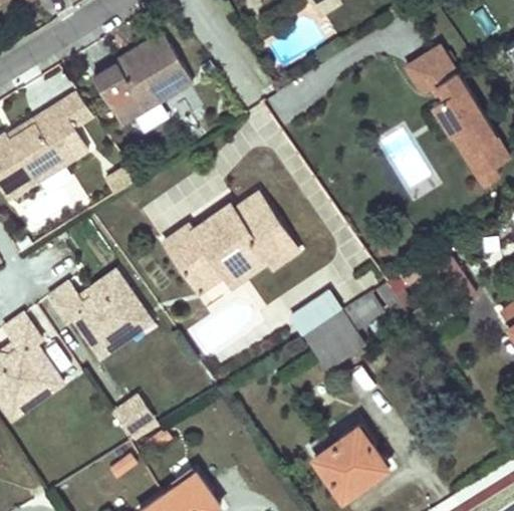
[(314,0),(322,11),(339,0),(314,0)]
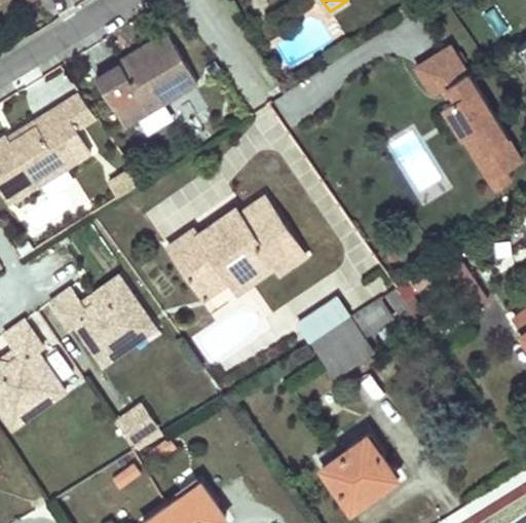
[(121,65),(95,80),(123,126),(138,117),(164,101),(166,100),(195,82),(197,80),(166,31),(138,49),(143,57),(123,69),(121,65)]
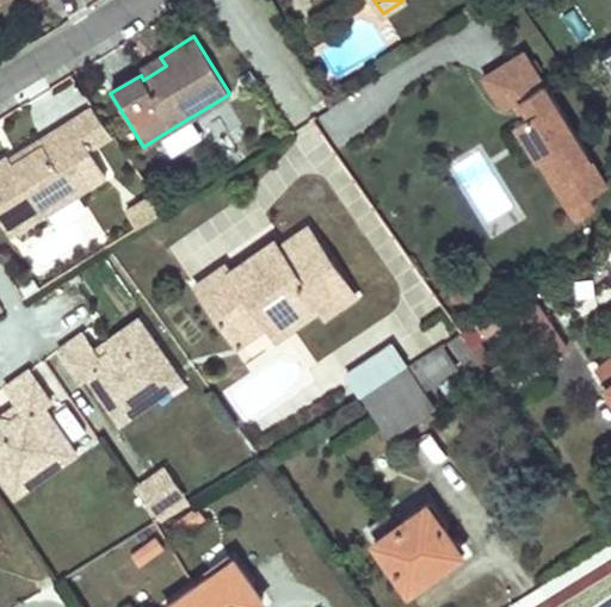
[(610,186),(610,174),(528,54),(488,80),(510,112),(520,105),(525,101),(535,115),(530,119),(523,124),(548,160),(561,152),(576,174),(563,184),(588,220),(605,209),(598,197),(610,186)]
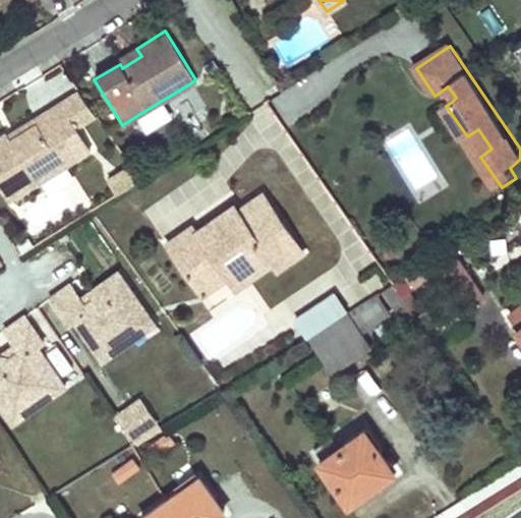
[(141,56),(136,49),(118,60),(120,64),(122,68),(141,56)]
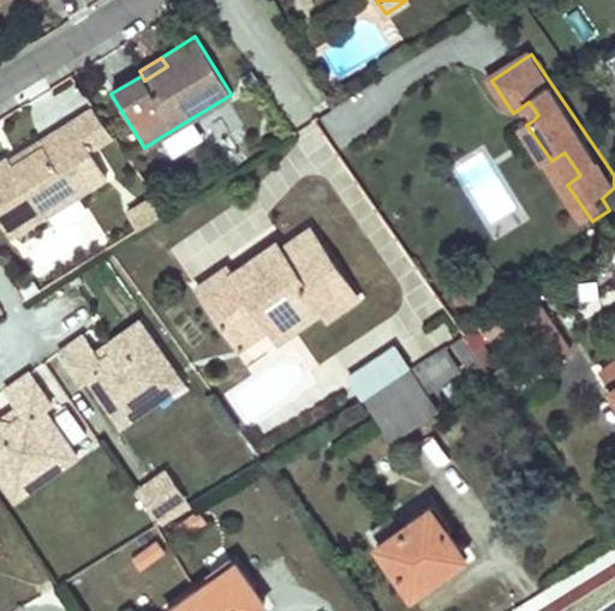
[(529,102),(524,106),(533,120),(538,115),(529,102)]
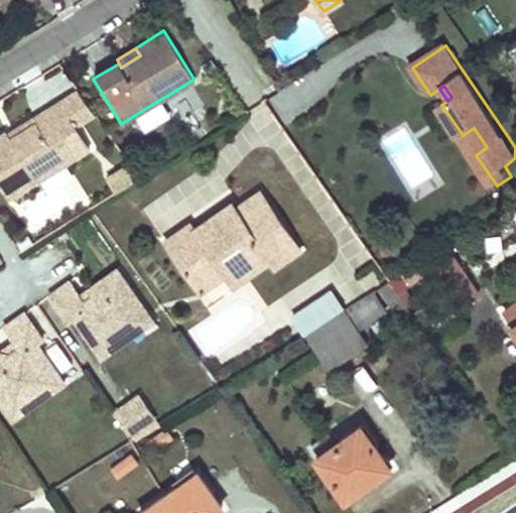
[(161,99),(135,115),(139,122),(168,105),(163,98),(161,99)]
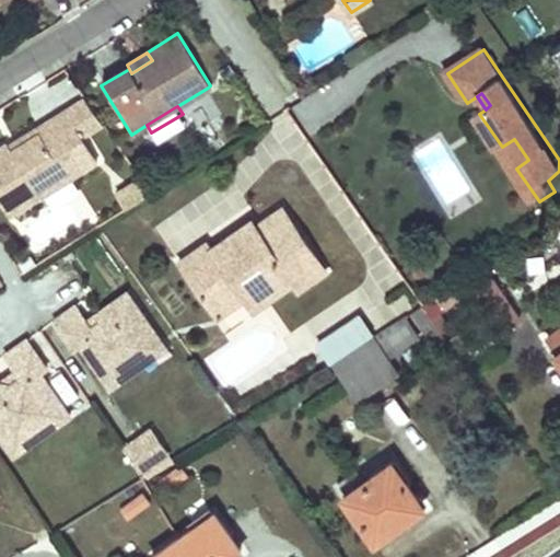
[(6,143),(0,147),(0,207),(7,218),(43,195),(66,181),(83,170),(69,147),(81,140),(63,114),(34,131),(36,136),(11,152),(6,143)]
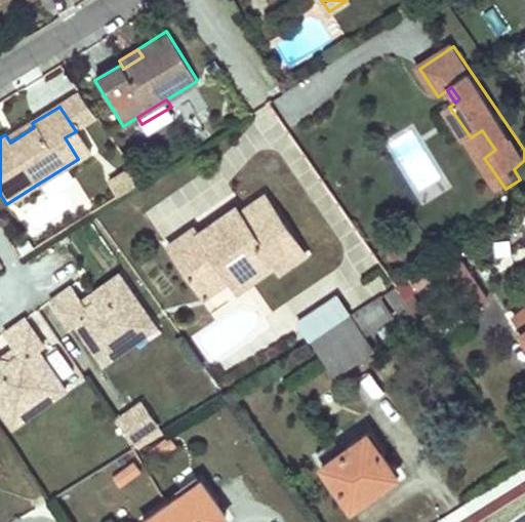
[(471,137),(449,107),(436,115),(458,147),(471,137)]
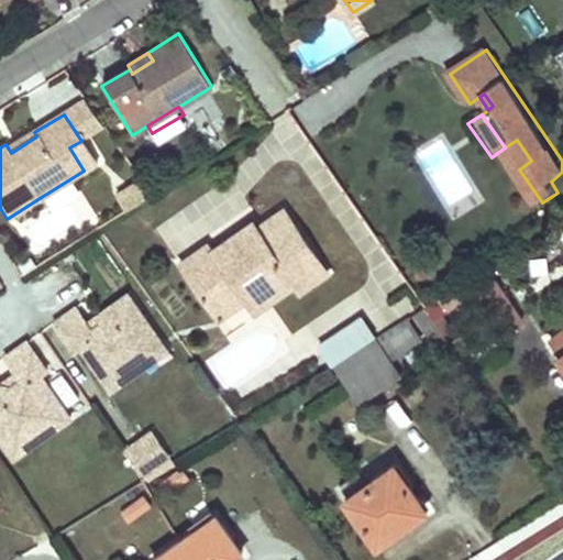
[(33,129),(6,144),(11,153),(36,136),(34,132),(33,129)]
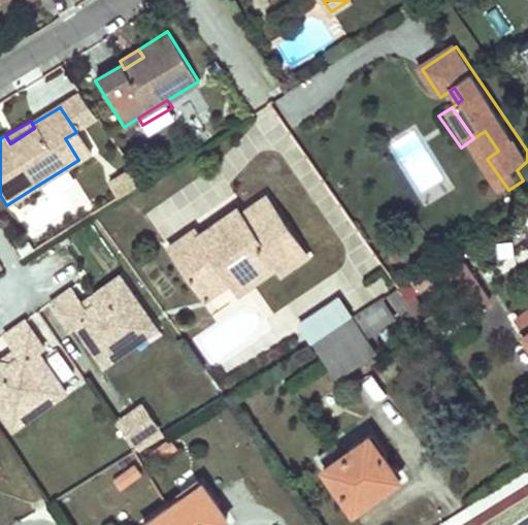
[(498,151),(485,131),(473,138),(487,159),(498,151)]
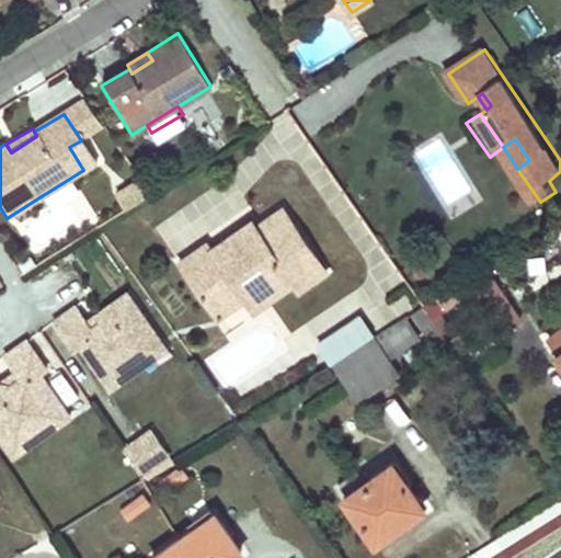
[(66,181),(43,195),(46,203),(70,188),(66,181)]
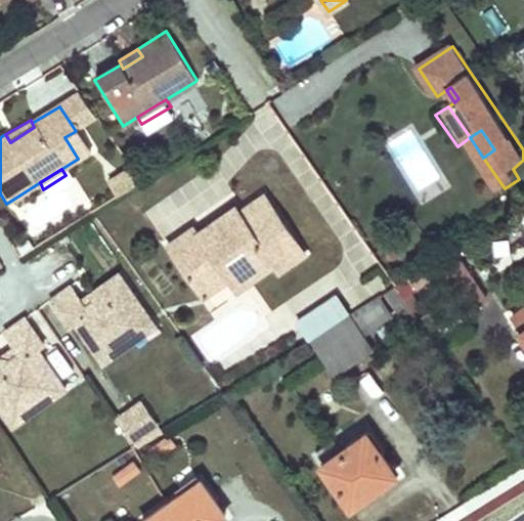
[(110,184),(117,196),(140,181),(132,170),(110,184)]
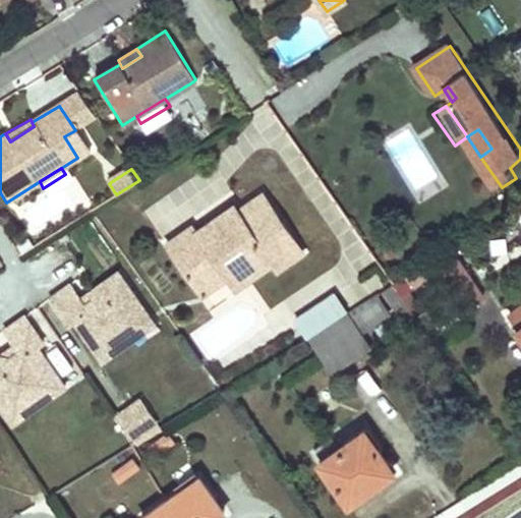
[(194,226),(165,245),(195,290),(224,272),(229,279),(265,254),(271,265),(276,272),(303,252),(265,195),(239,213),(203,237),(197,231),(194,226)]
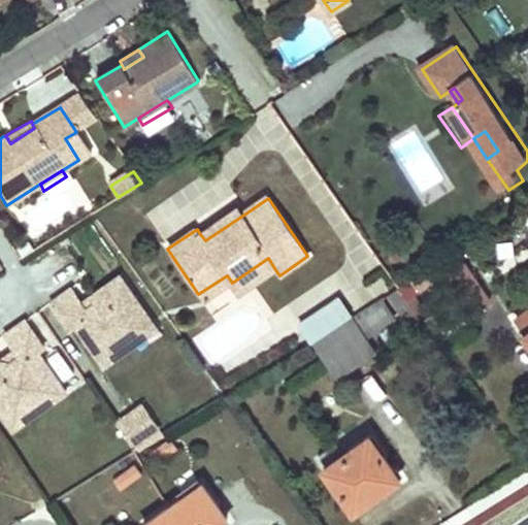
[(238,208),(200,234),(205,240),(242,216),(238,208)]
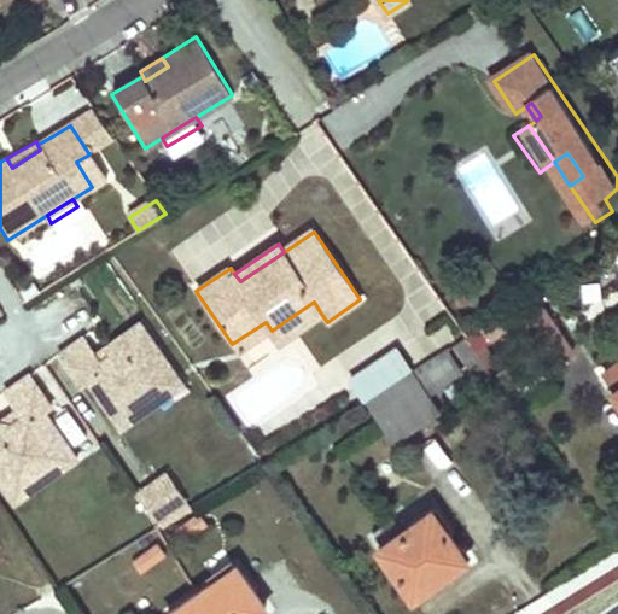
[(314,302),(272,331),(279,343),(321,314),(314,302)]
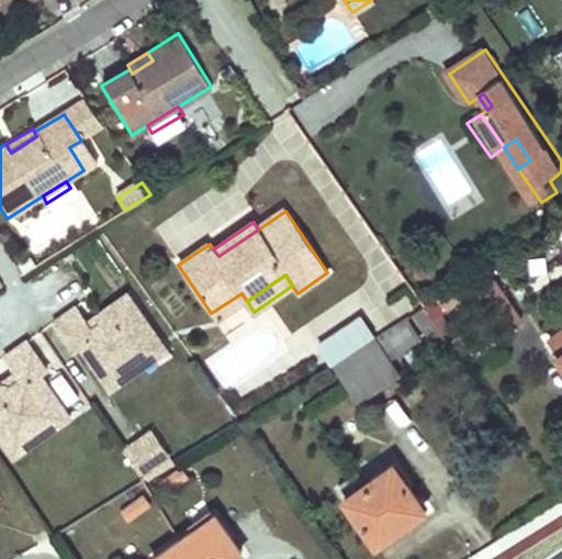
[(115,313),(132,302),(124,292),(83,320),(91,330),(99,324),(102,310),(115,313)]
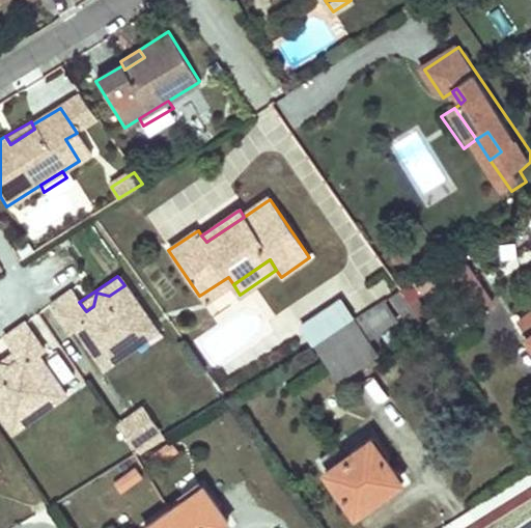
[(228,277),(199,296),(204,304),(233,284),(228,277)]
